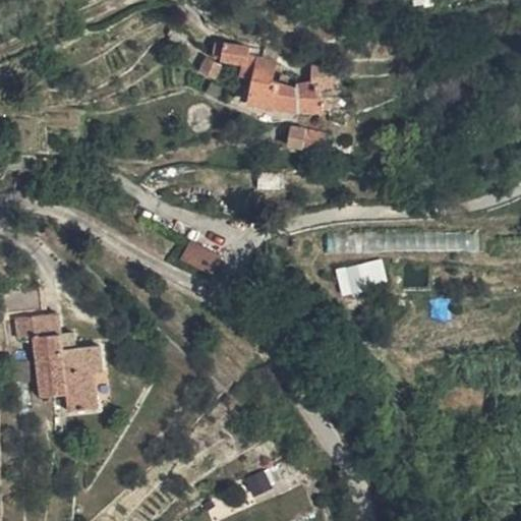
[(242,48),(239,60),(263,65),(266,51),(242,48)]
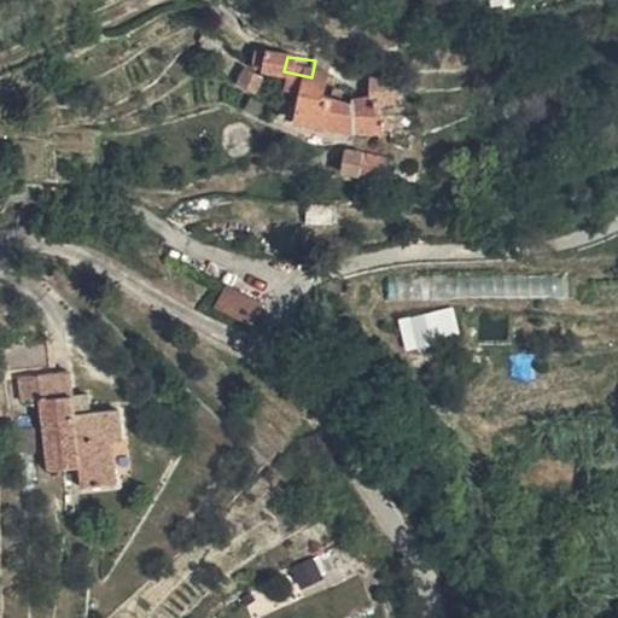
[(321,89),(340,94),(344,75),(325,70),(322,80),(321,89)]
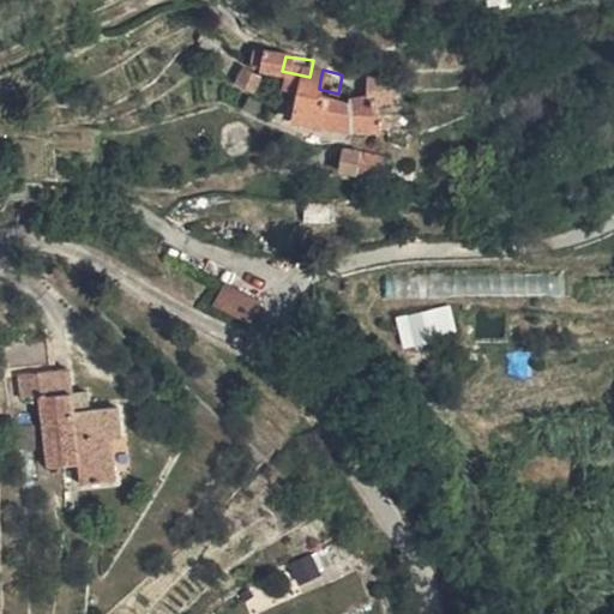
[(423,108),(422,84),(403,84),(396,82),(391,102),(409,106),(423,108)]
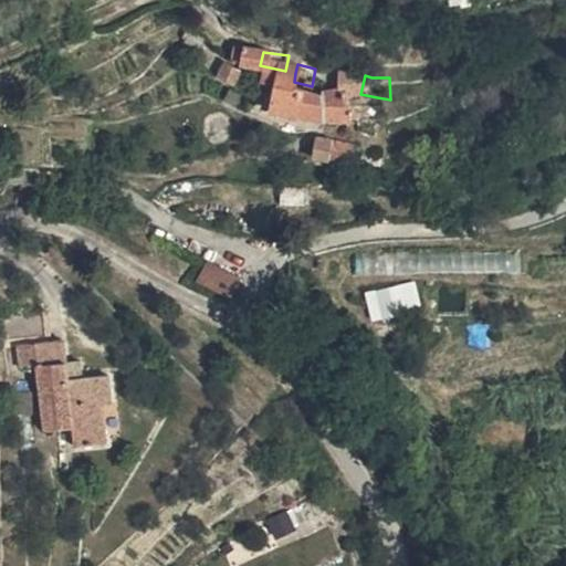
[(339,95),(318,88),(312,86),(294,82),(286,81),(285,90),(292,92),(290,111),(336,117),(336,119),(345,121),(347,117),(373,123),(377,97),(360,94),(343,92),(339,95)]
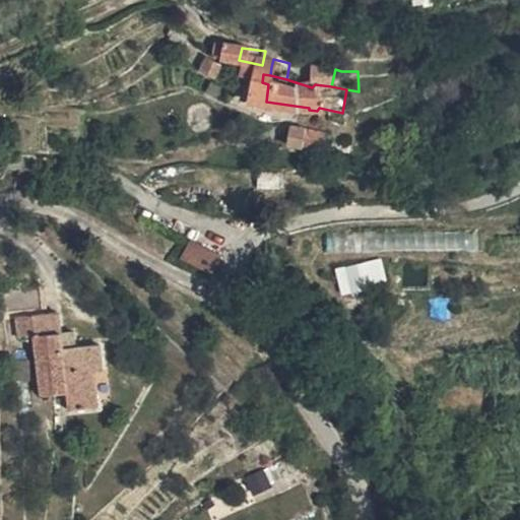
[(322,148),(323,130),(308,128),(308,147),(322,148)]
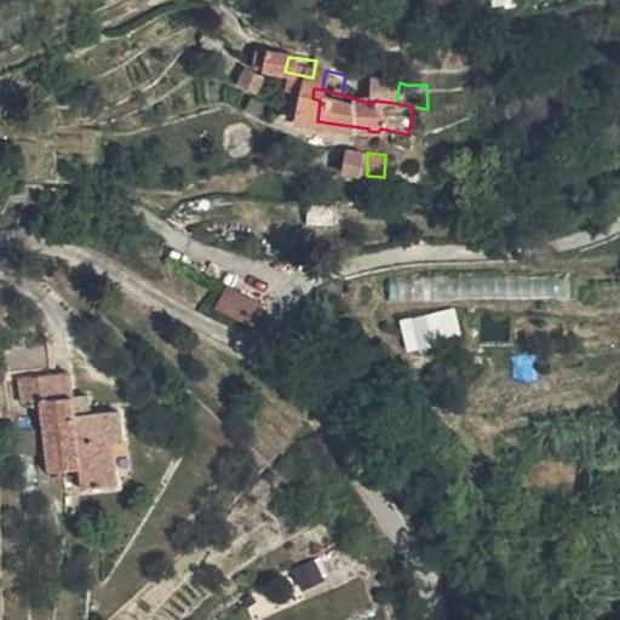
[(228,316),(264,333),(273,308),(236,292),(228,316)]
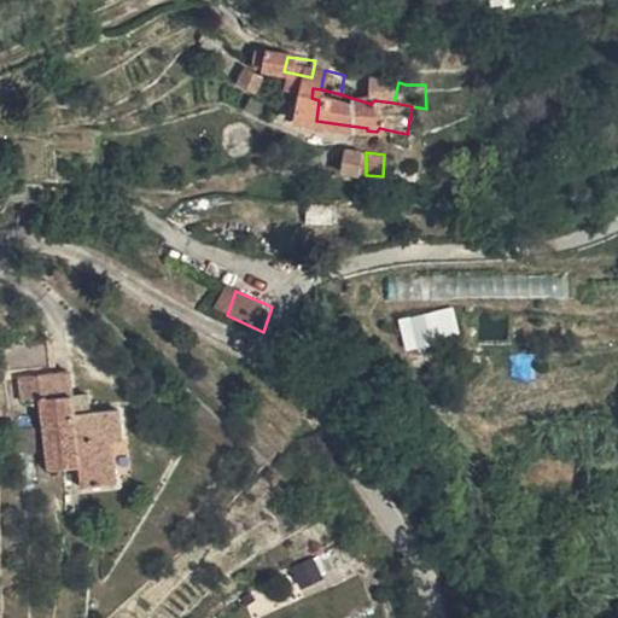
[(453,307),(398,319),(404,349),(460,337),(453,307)]
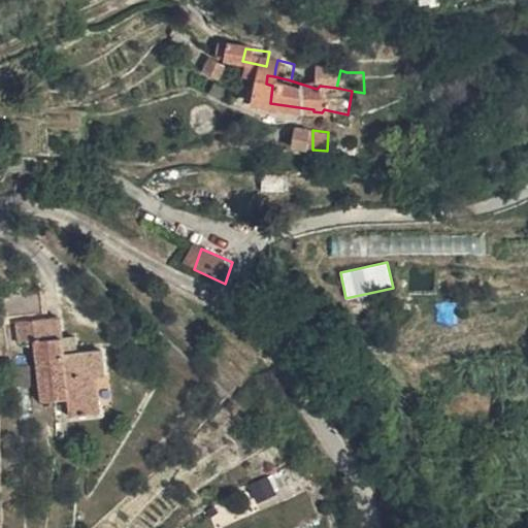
[(81,377),(77,364),(72,342),(32,351),(36,374),(52,371),(66,428),(93,422),(97,437),(124,432),(114,397),(123,394),(117,370),(90,375),(81,377)]
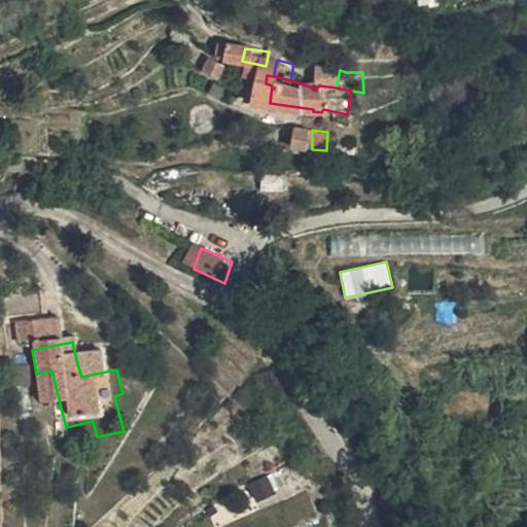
[(88,360),(77,363),(81,377),(90,375),(88,360)]
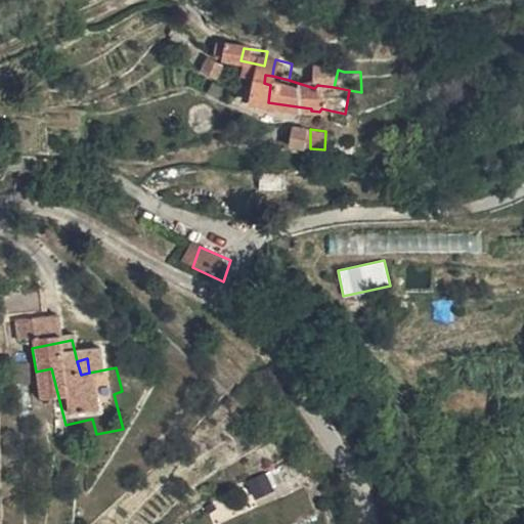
[(247,479),(252,498),(278,491),(273,472),(247,479)]
